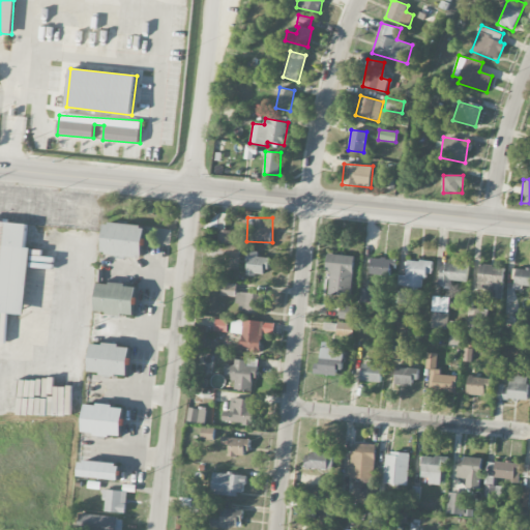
[(0,312),(25,314),(31,248),(26,247),(28,224),(0,222),(0,312)]
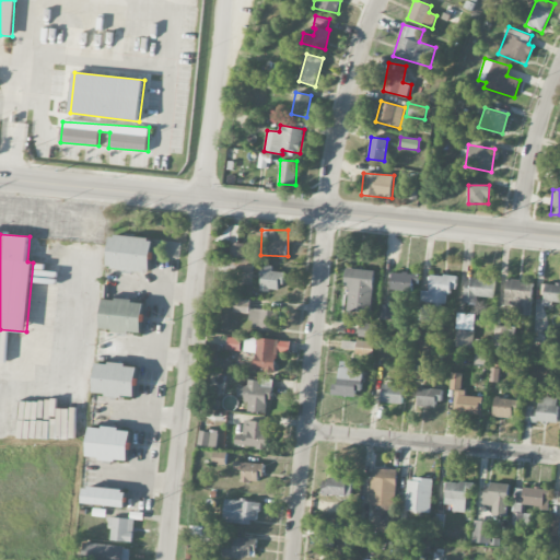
[(112,235),(107,267),(150,272),(154,241),(112,235)]
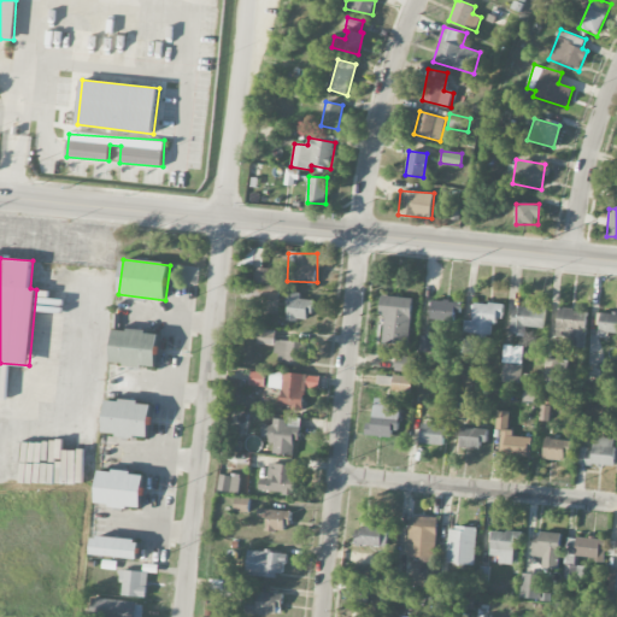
[(253,283),(263,285),(262,298),(280,299),(281,287),(268,286),(269,268),(254,268),(253,283)]
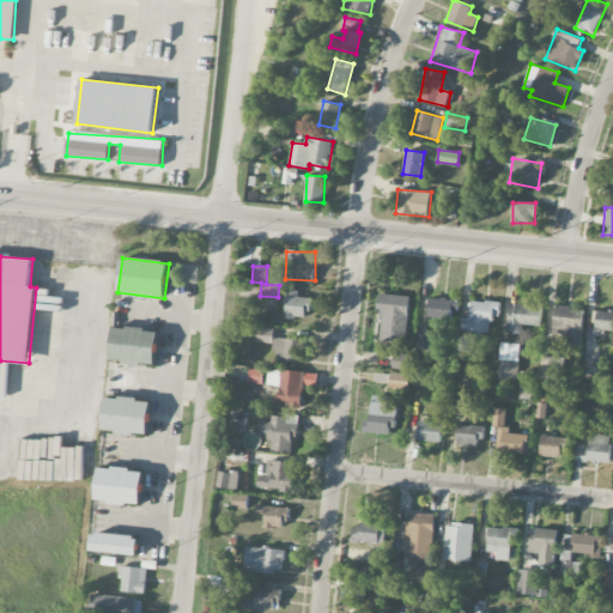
[(298,297),(299,291),(286,290),(285,317),(309,319),(310,298),(298,297)]
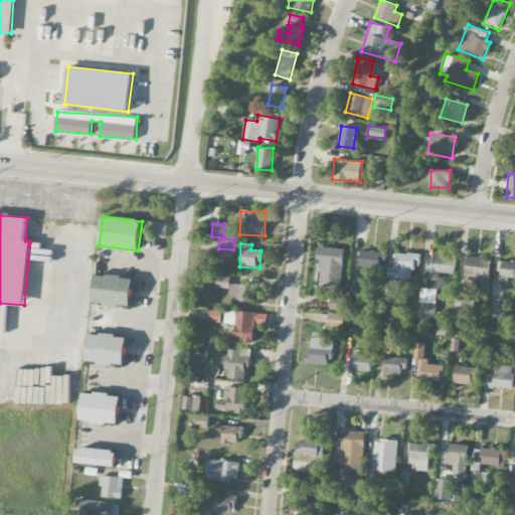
[(318,264),(321,264),(320,287),(342,288),(344,248),(318,247),(318,264)]
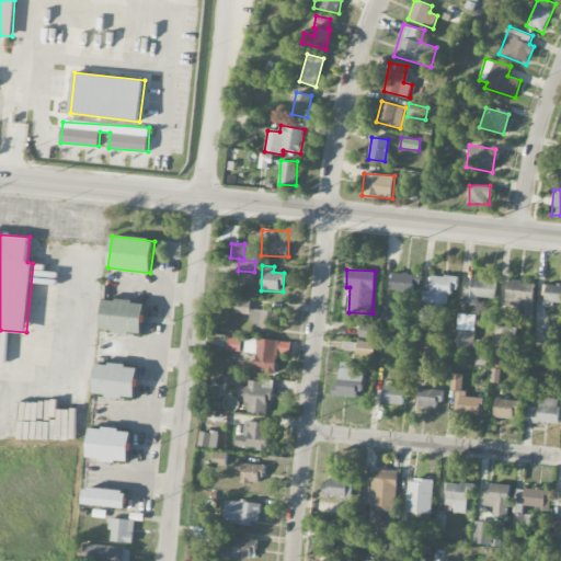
[(392,273),(391,290),(416,292),(418,274),(392,273)]
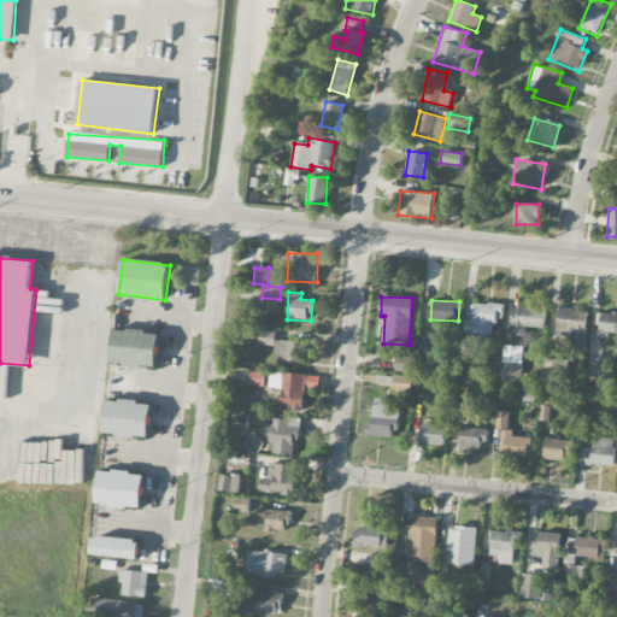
[(493,334),(493,318),(503,318),(504,305),(474,303),(472,321),(463,319),(463,333),(493,334)]
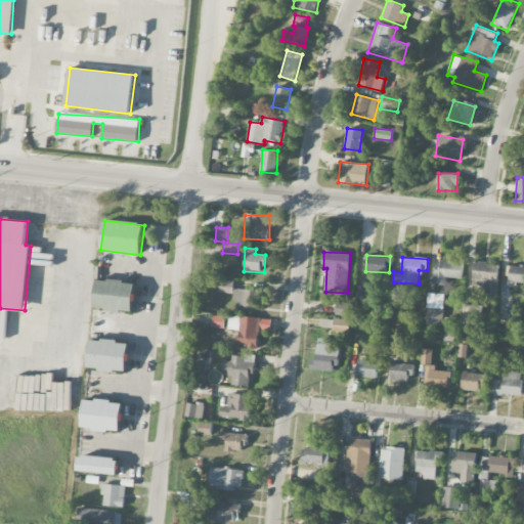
[(446,277),(463,278),(463,262),(435,261),(434,282),(446,284),(446,277)]
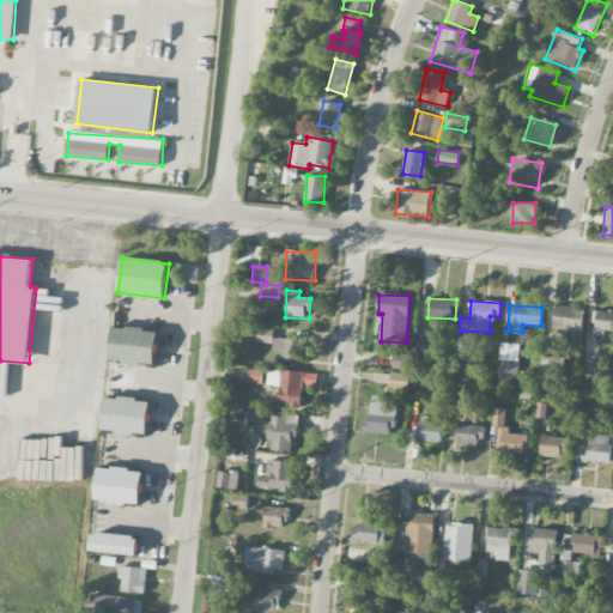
[(564,344),(582,345),(583,308),(554,307),(553,332),(564,332),(564,344)]
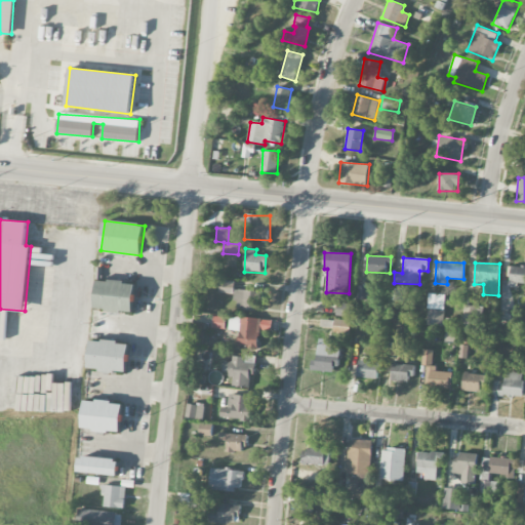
[(524,283),(524,267),(510,267),(509,287),(518,288),(518,283),(524,283)]
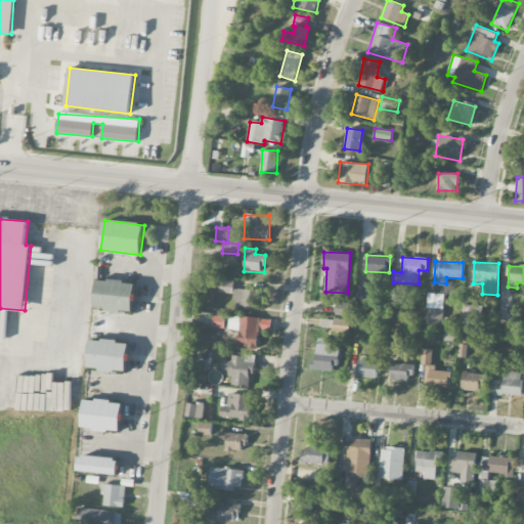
[(136,282),(96,279),(94,309),(133,312),(136,282)]
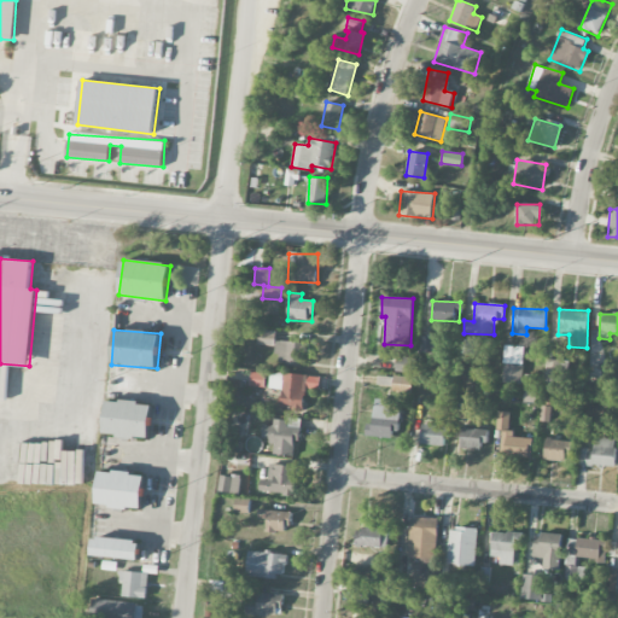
[(275,347),(275,331),(260,331),(258,345),(275,347)]
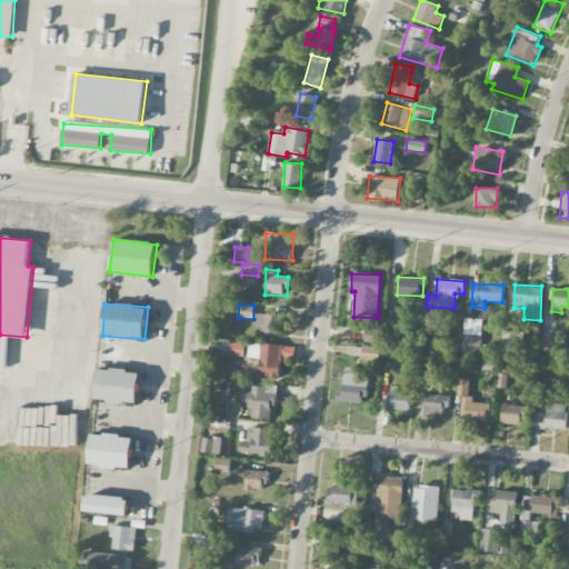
[(275,337),(275,315),(255,313),(253,336),(275,337)]
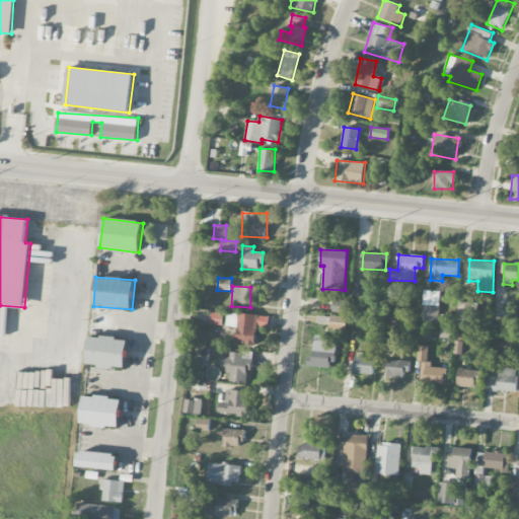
[(440,291),(424,290),(422,322),(438,323),(440,291)]
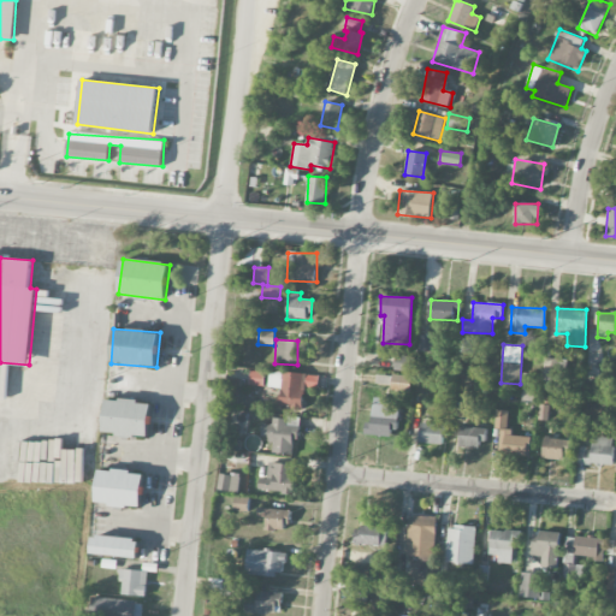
[(412,372),(413,356),(395,355),(394,371),(412,372)]
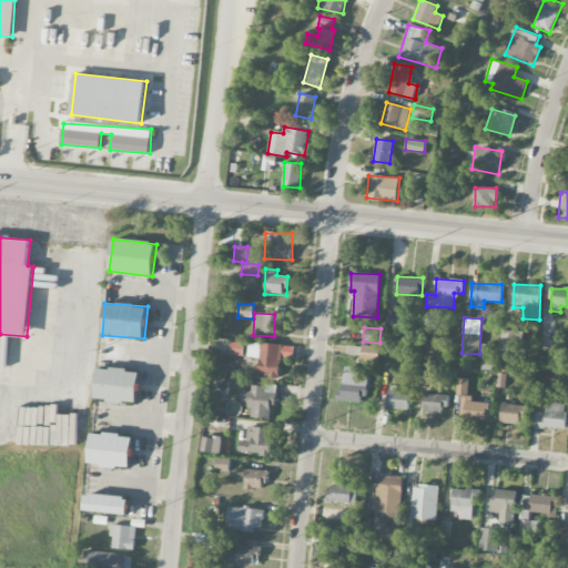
[(244,343),(231,343),(230,355),(243,355),(244,343)]
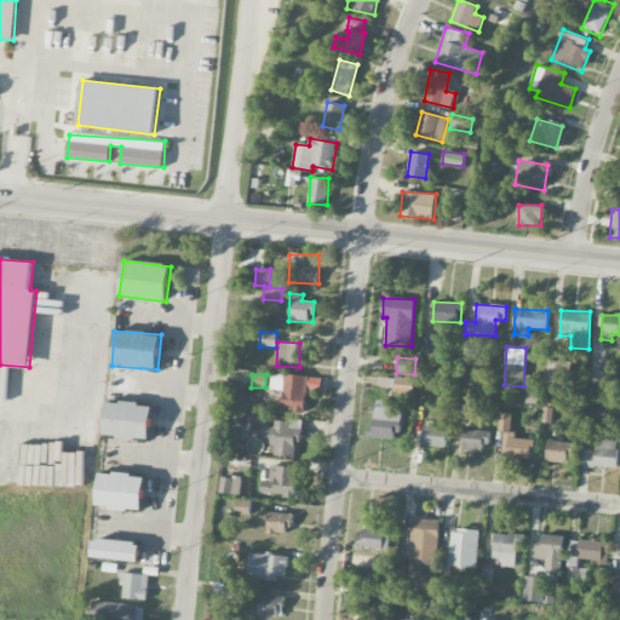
[(270,390),(282,390),(281,411),(306,411),(306,394),(321,395),(321,377),(271,375),(270,390)]
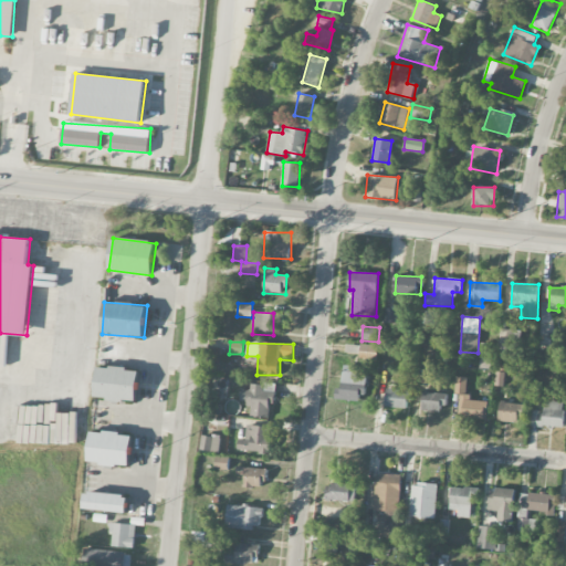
[(208,368),(219,369),(220,348),(209,348),(208,368)]
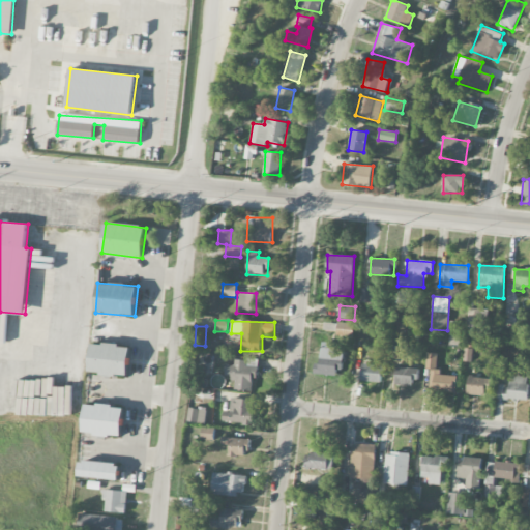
[(319,364),(315,363),(314,374),(340,377),(344,345),(322,342),(319,364)]
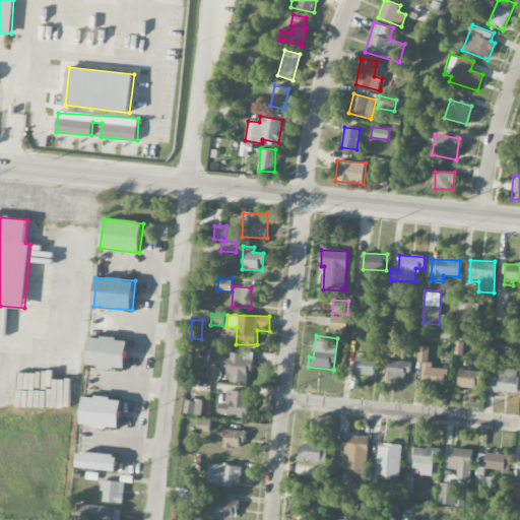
[(89,337),(87,366),(126,369),(128,339),(89,337)]
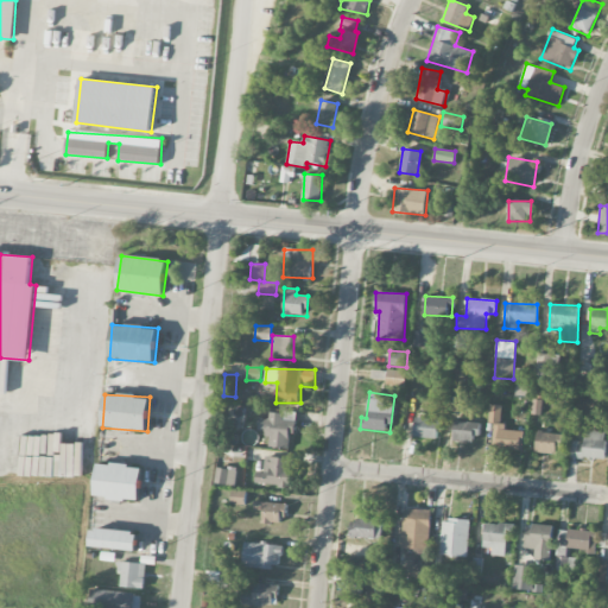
[(502,405),(489,405),(488,424),(494,424),(493,449),(524,450),(524,431),(501,430),(502,405)]
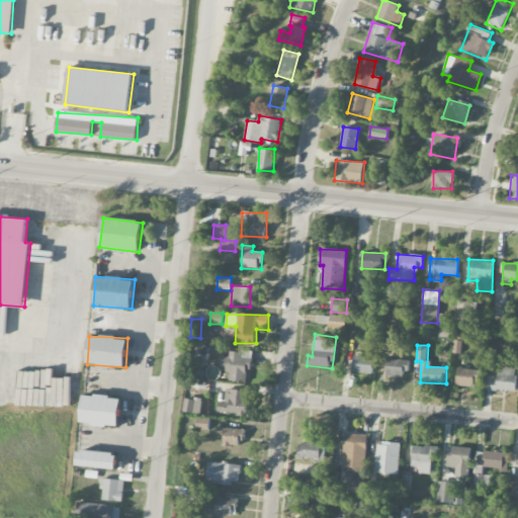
[(253,352),(230,350),(229,359),(228,359),(226,372),(230,372),(229,380),(246,382),(247,369),(251,369),(253,352)]
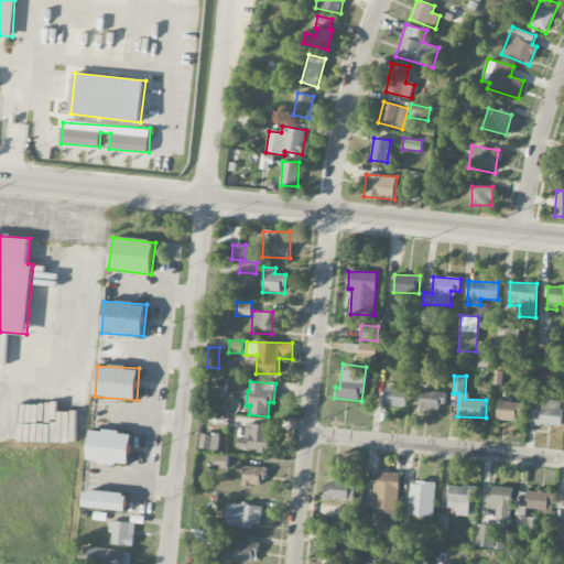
[(384,405),(407,407),(407,389),(386,388),(384,405)]
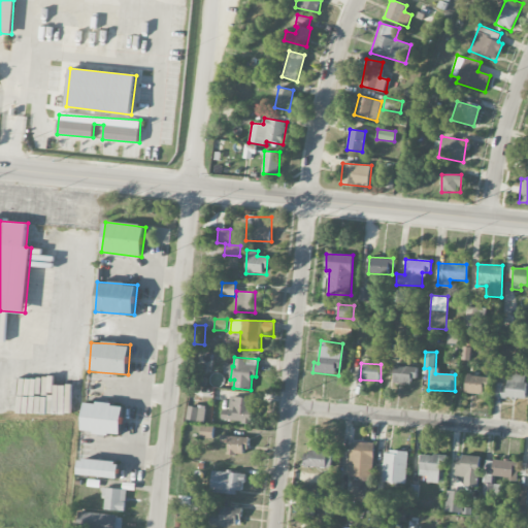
[(394,384),(415,385),(415,367),(394,366),(394,384)]
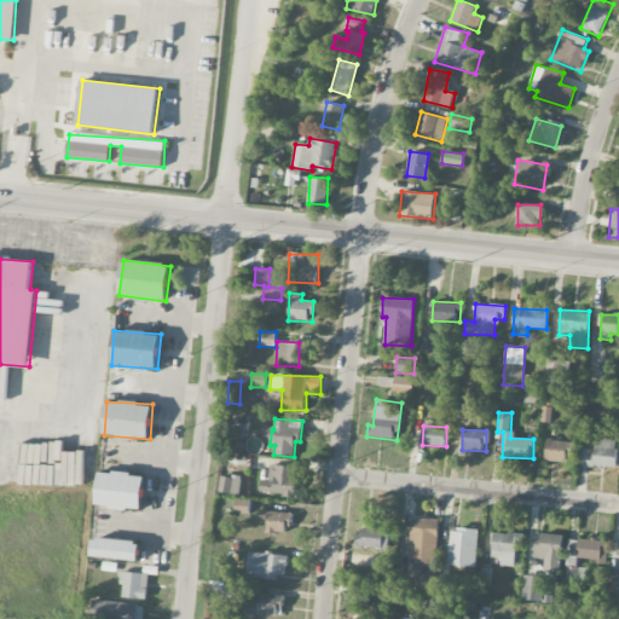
[(615,468),(617,440),(596,439),(595,450),(582,449),(580,466),(615,468)]
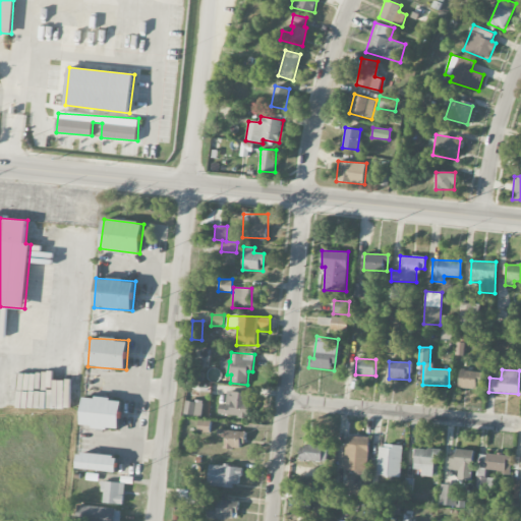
[(459,388),(480,389),(481,371),(460,370),(459,388)]
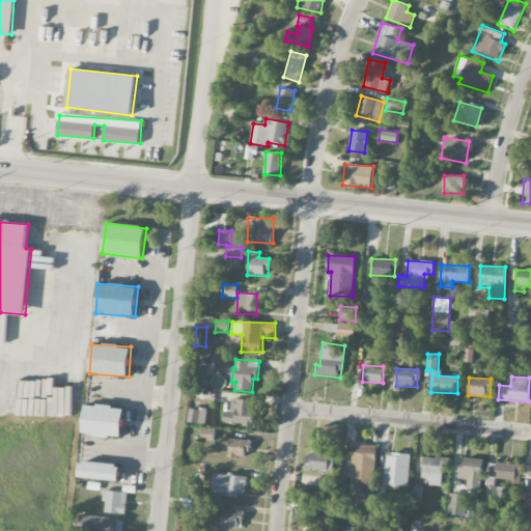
[(252,424),(253,400),(231,399),(231,412),(224,412),(223,423),(252,424)]
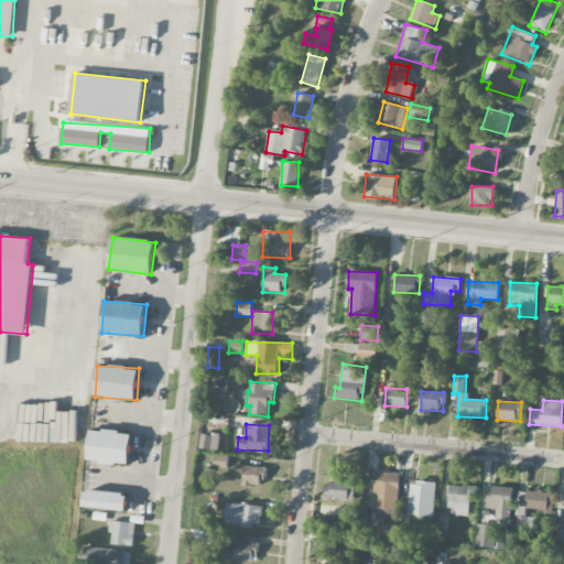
[(90,430),(88,462),(130,464),(132,433),(90,430)]
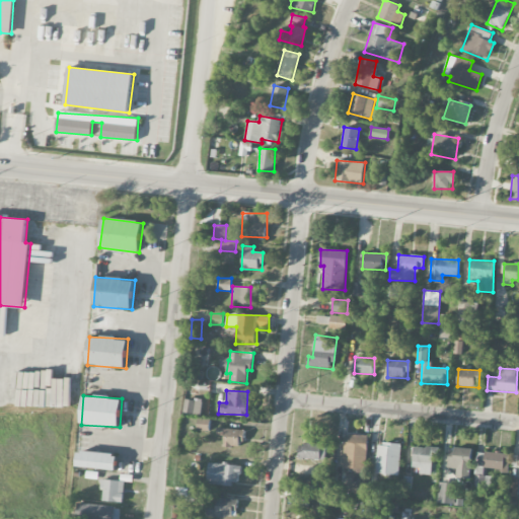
[(203,400),(186,398),(183,413),(201,415),(203,400)]
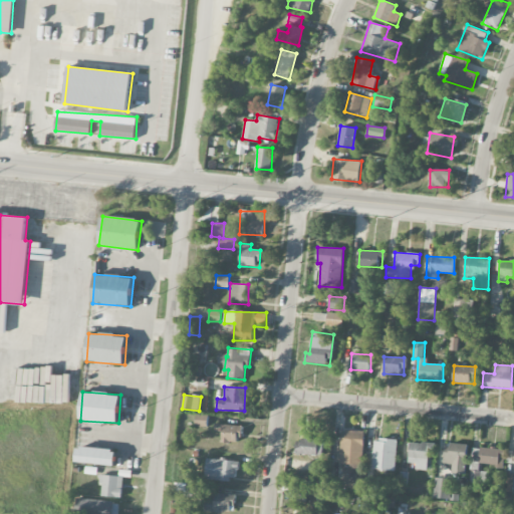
[(208,415),(196,415),(196,426),(207,427),(208,415)]
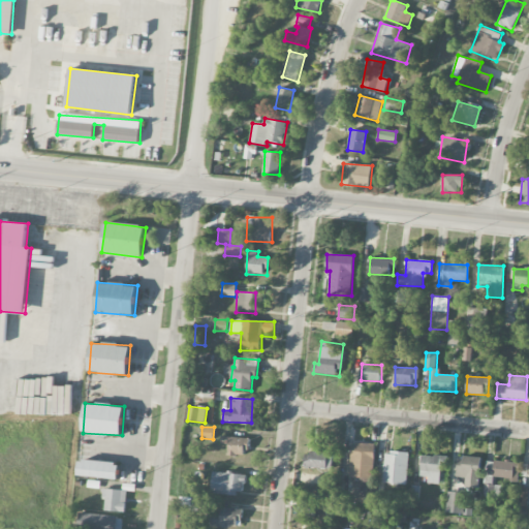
[(249,438),(222,436),(222,440),(229,441),(228,455),(248,456),(249,438)]
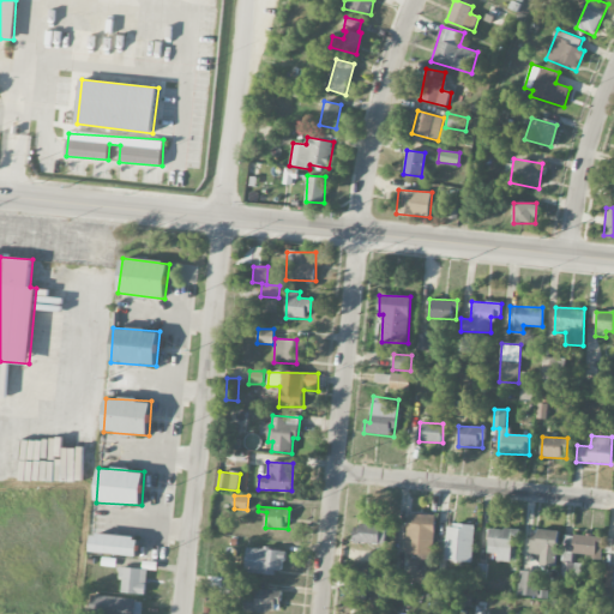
[(407,554),(434,554),(435,516),(408,515),(407,554)]
